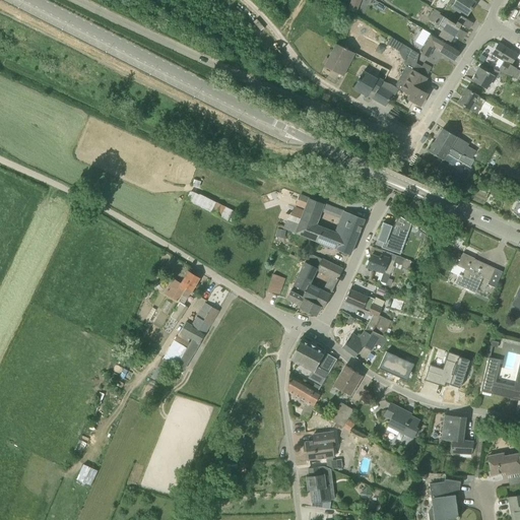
[(461,11),(467,15),(475,3),(470,0),(450,0),(448,5),(460,12),(461,11)]
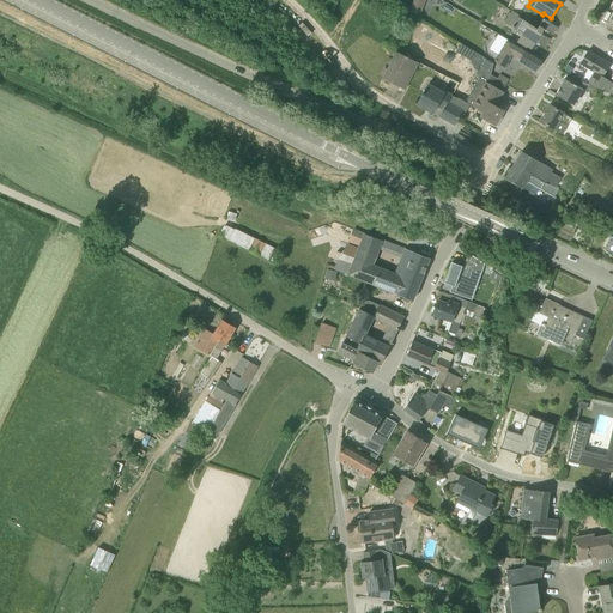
[(419,13),(423,4),(416,1),(412,11),(419,13)]
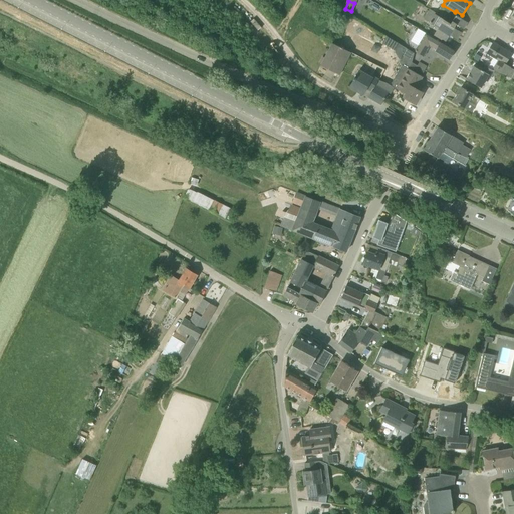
[(453,38),(460,27),(463,29),(467,23),(456,16),(450,24),(435,14),(436,13),(430,10),(424,20),(438,28),(434,35),(445,42),(450,35),(453,38)]
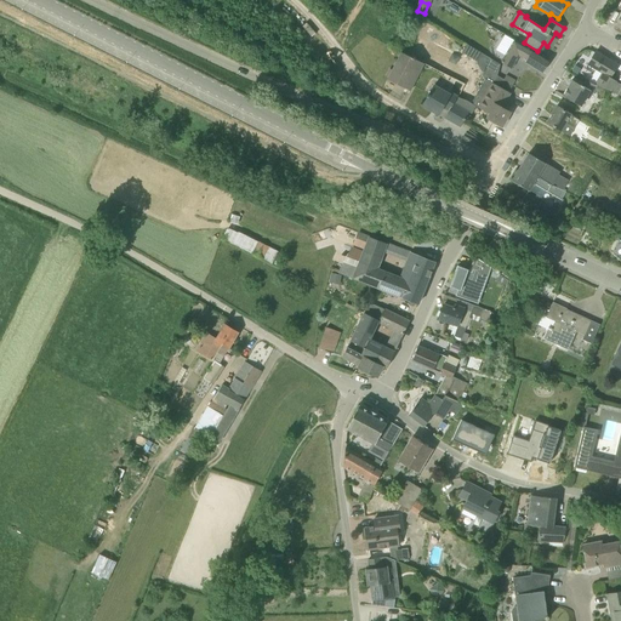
[(496,47),(505,52),(514,38),(506,33),(496,47)]
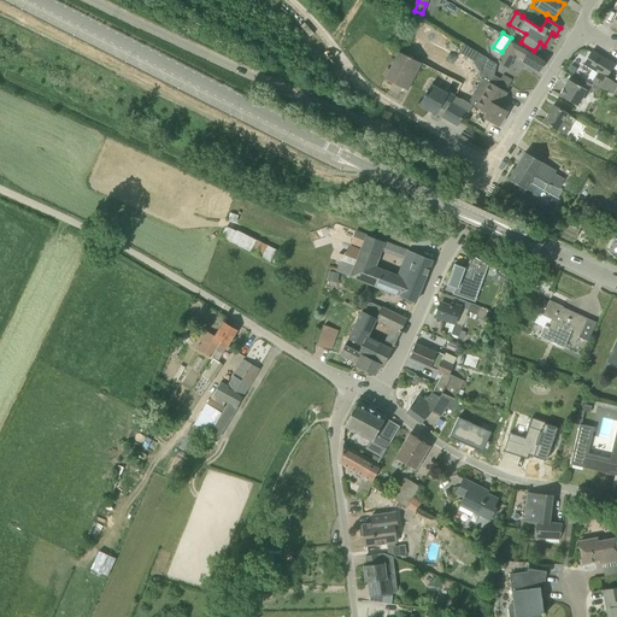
[(523,59),(521,63),(539,72),(546,60),(529,51),(528,51),(511,41),(498,62),(507,69),(515,56),(523,59)]
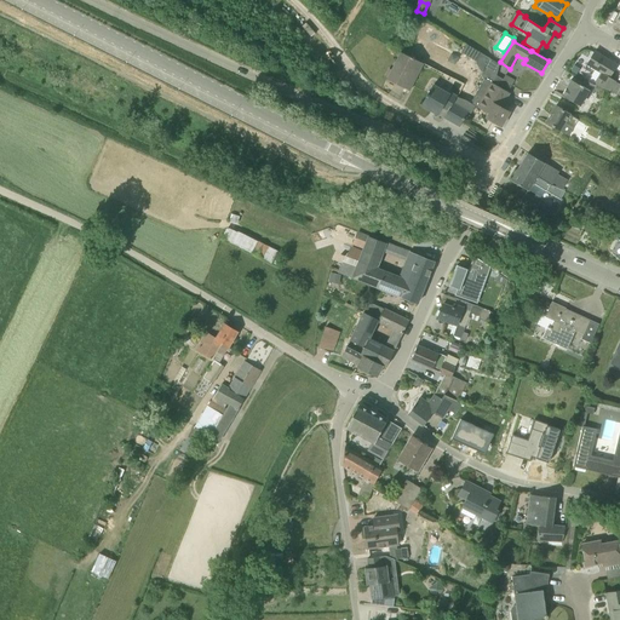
[(401,52),(386,80),(409,91),(423,64),(401,52)]
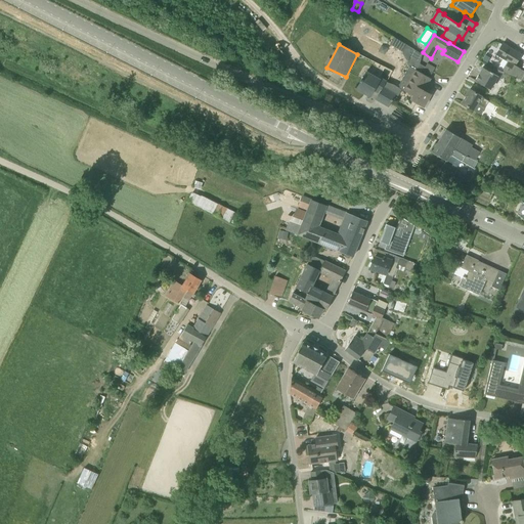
[(515,78),(518,72),(520,70),(515,66),(521,55),(503,44),(493,58),(500,62),(503,58),(510,63),(504,73),(515,78)]
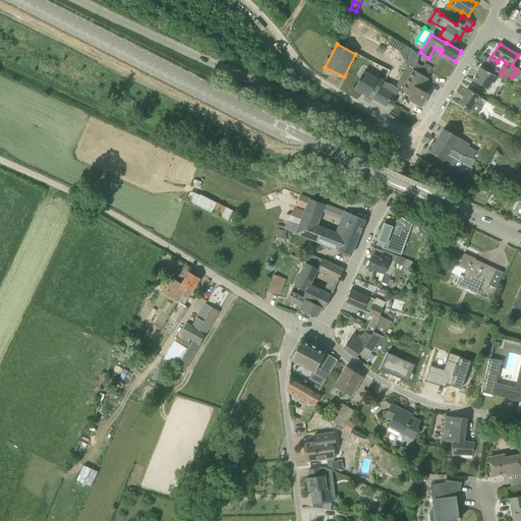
[(413,70),(417,64),(419,55),(411,50),(404,45),(400,53),(405,61),(403,64),(408,67),(401,78),(402,80),(406,83),(402,90),(412,96),(409,100),(421,106),(427,95),(420,91),(427,78),(426,77),(413,70)]
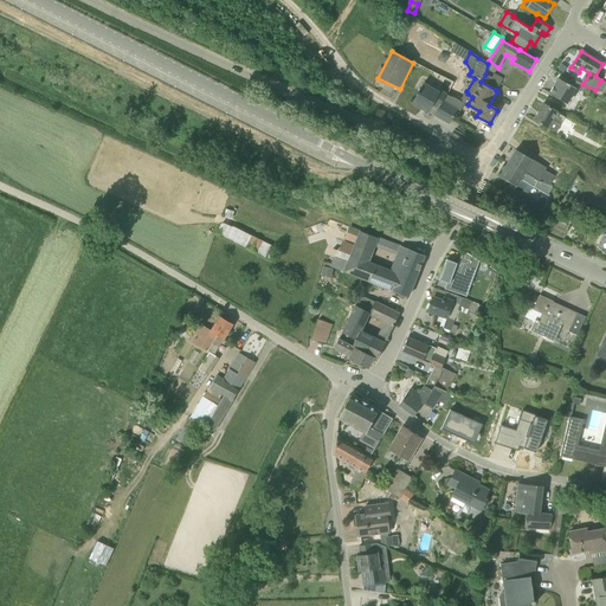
[(481,82),(496,90),(501,83),(485,75),(481,82)]
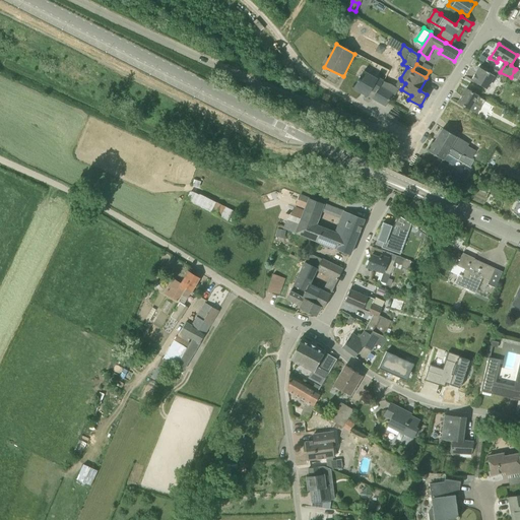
[(491,68),(488,72),(486,71),(485,71),(478,67),(471,80),(486,89),(491,82),(493,83),(500,72),(491,68)]
